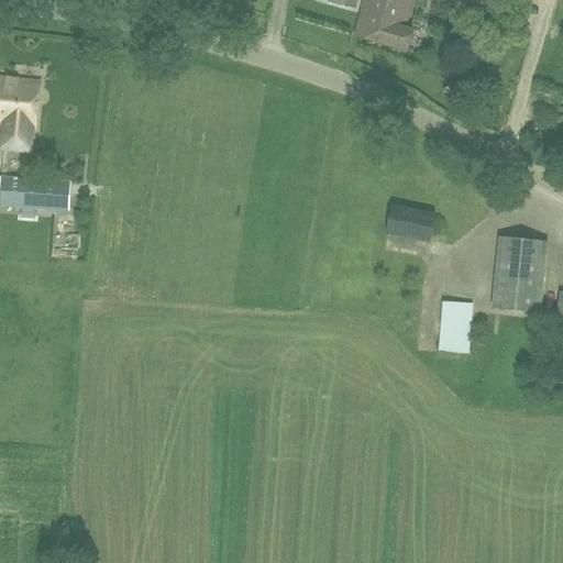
[(323,0),(323,1),(354,10),(356,0),(323,0)]
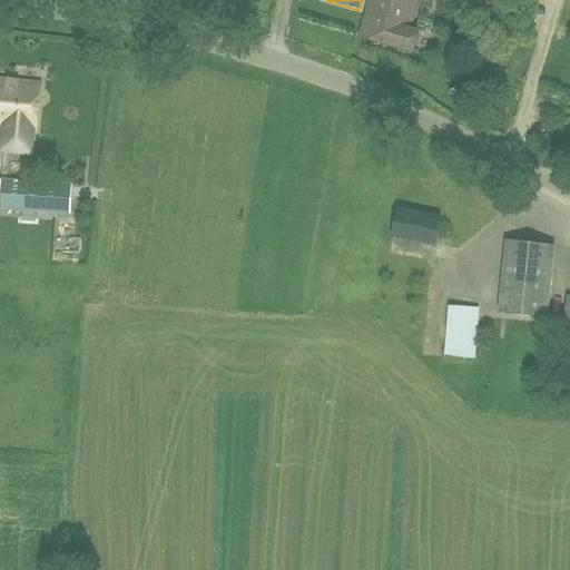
[(418,0),(370,0),(360,38),(413,52),(419,31),(411,29),(418,0)]
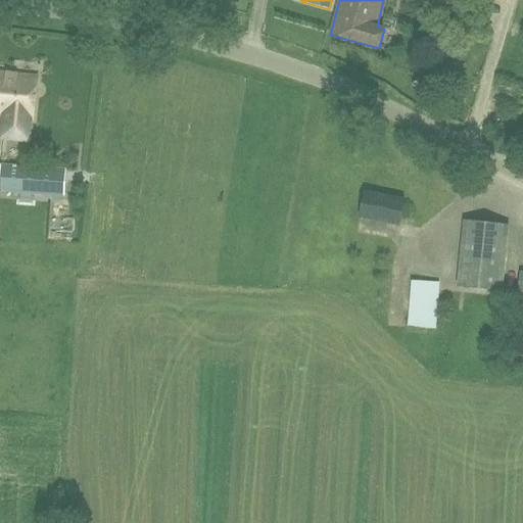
[(0,74),(0,116),(3,117),(1,138),(26,140),(27,119),(33,120),(36,77),(16,76),(16,75),(8,75),(0,74)]
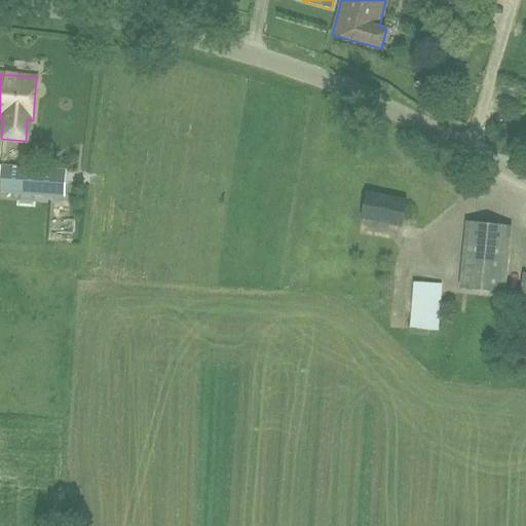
[(51,172),(2,168),(0,192),(50,195),(51,172)]
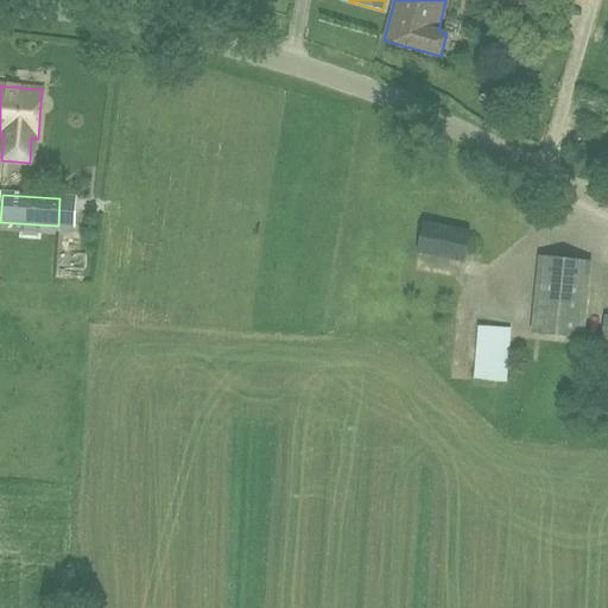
[(412,216),(413,246),(464,245),(463,215),(412,216)]
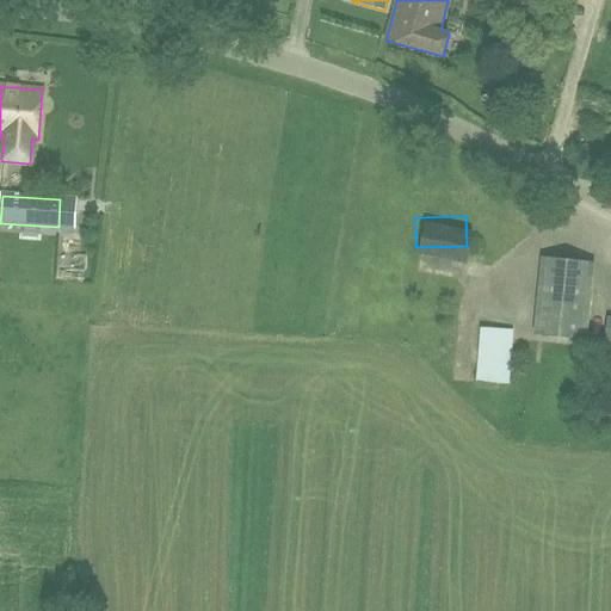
[(586,339),(594,264),(542,259),(534,333),(586,339)]
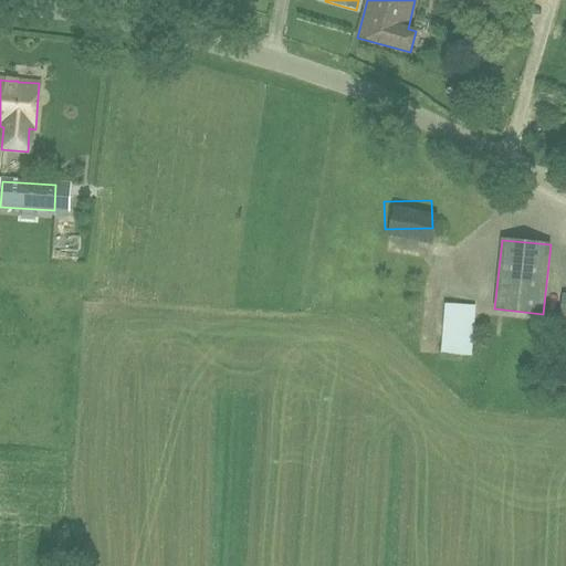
[(471,356),(475,306),(447,304),(442,353),(471,356)]
